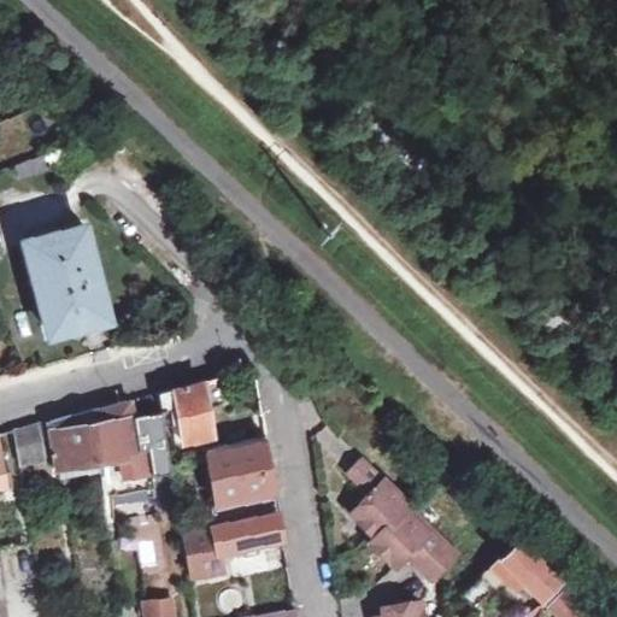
[(19,177),(46,168),(41,153),(13,163),(19,177)]
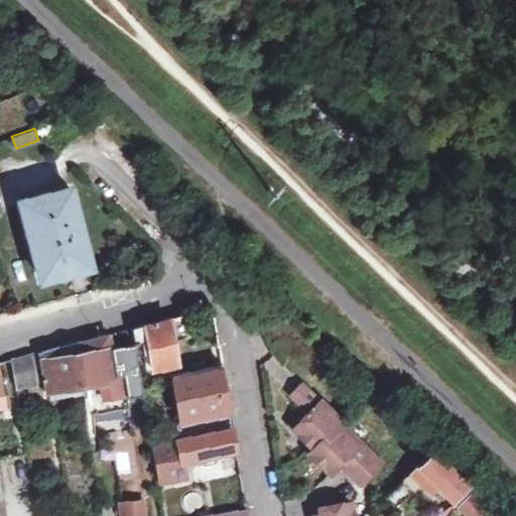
[(40,278),(89,265),(69,186),(20,200),(40,278)]
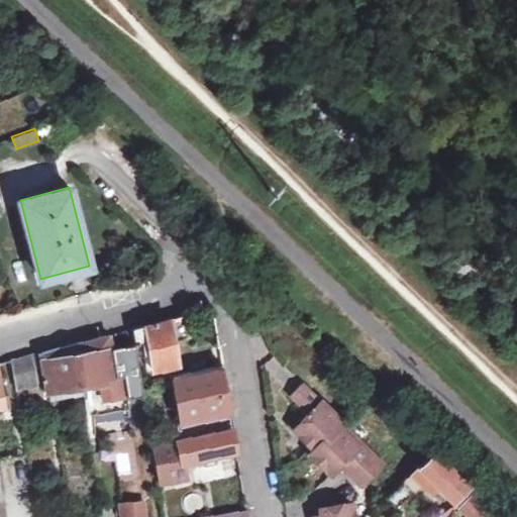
[(170,318),(173,339),(184,336),(181,315),(170,318)]
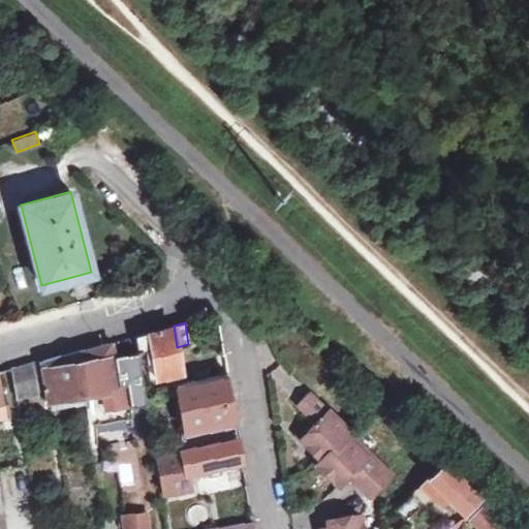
[(181,373),(177,347),(174,325),(136,336),(141,363),(147,363),(150,379),(181,373)]
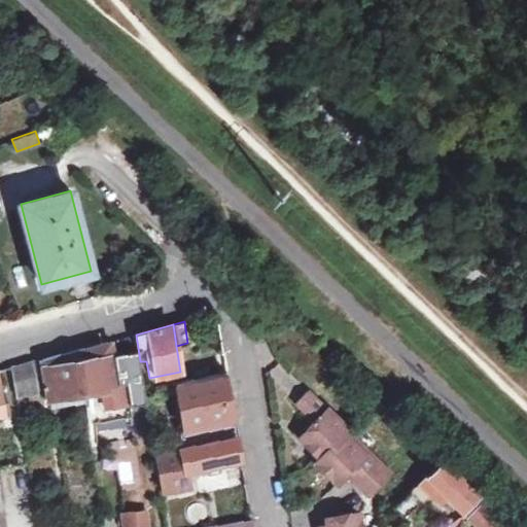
[(111,342),(76,351),(84,394),(88,418),(131,413),(130,407),(127,383),(128,383),(123,354),(113,356),(111,342)]
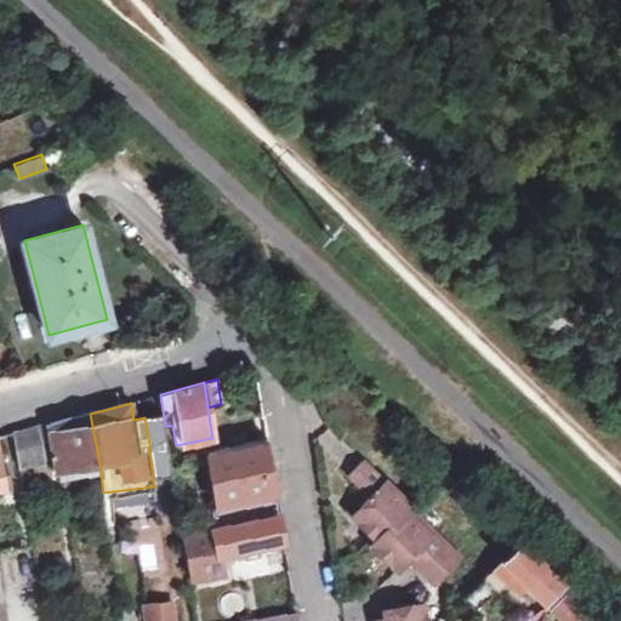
[(90,414),(49,423),(61,473),(100,465),(90,414)]
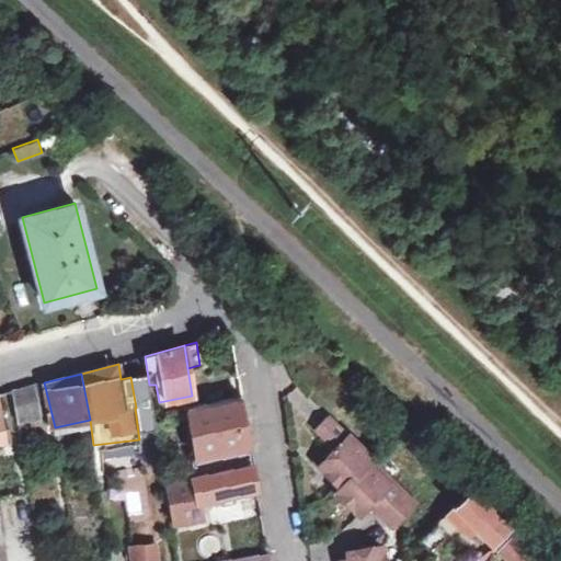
[(147,375),(130,377),(136,408),(135,408),(138,433),(157,430),(149,385),(147,375)]
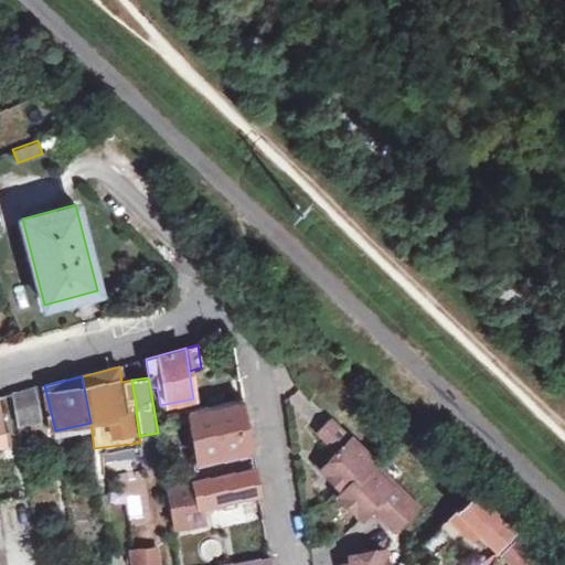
[(43,420),(38,387),(12,394),(18,426),(43,420)]
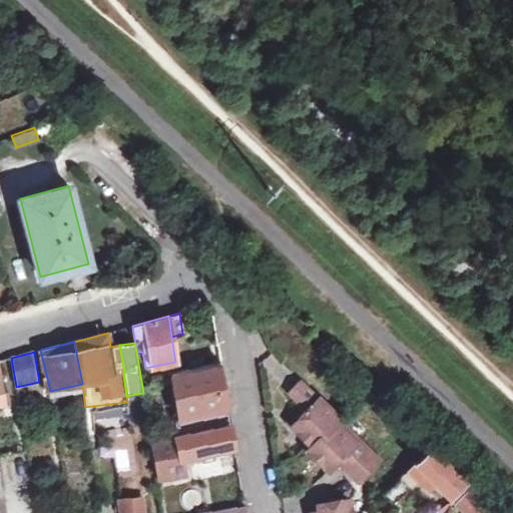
[(220,363),(171,373),(180,417),(176,418),(179,436),(228,427),(232,426),(220,363)]
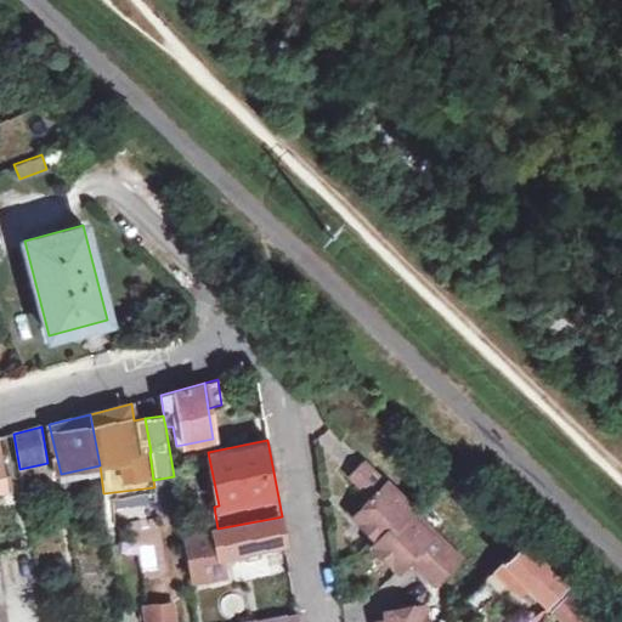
[(457,559),(444,547),(447,542),(434,529),(429,533),(406,510),(411,505),(362,459),(348,474),(373,498),(352,515),(377,538),(372,543),(397,567),(402,563),(402,549),(406,546),(424,564),(420,569),(434,582),(457,559)]
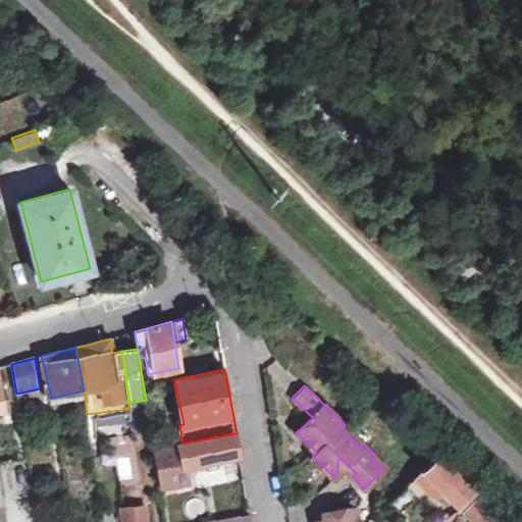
[(232,434),(183,444),(155,449),(162,483),(187,479),(184,466),(237,456),(232,434)]
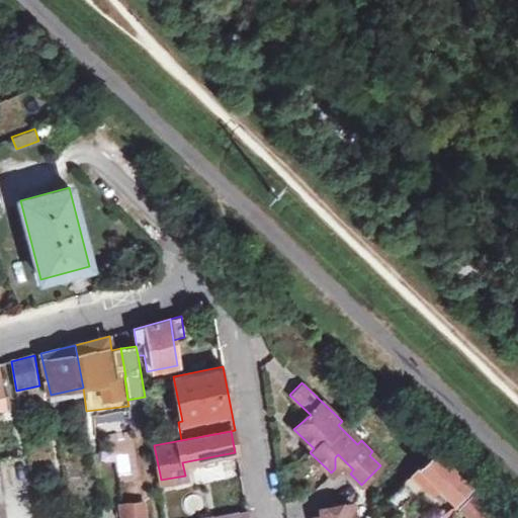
[(115,482),(134,480),(131,434),(111,435),(115,482)]
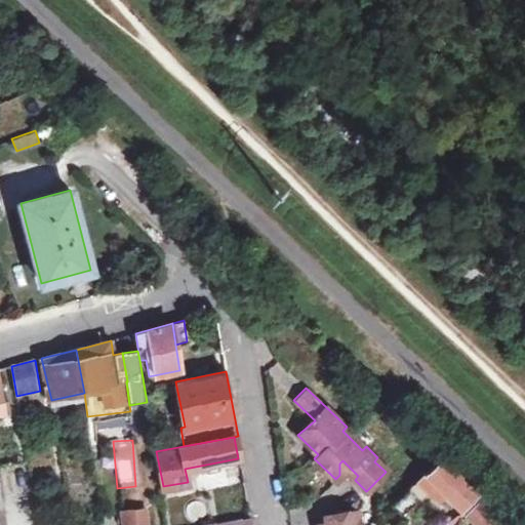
[(441,455),(423,473),(436,485),(459,509),(476,491),(441,455)]
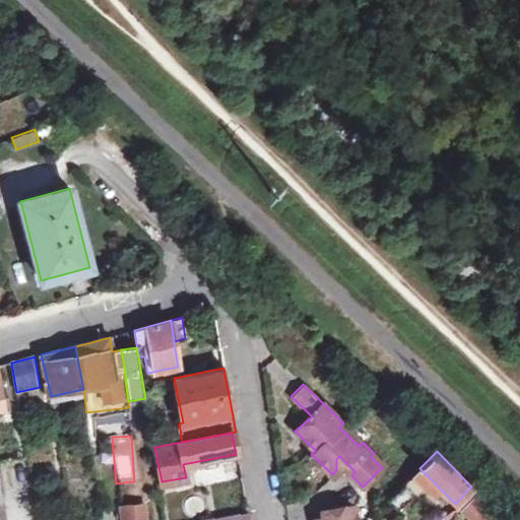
[(402,511),(432,480),(419,468),(390,499),(402,511)]
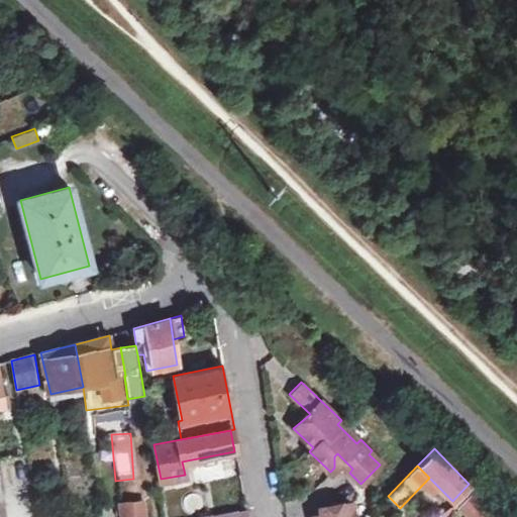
[(502,516),(475,490),(457,507),(468,516),(502,516)]
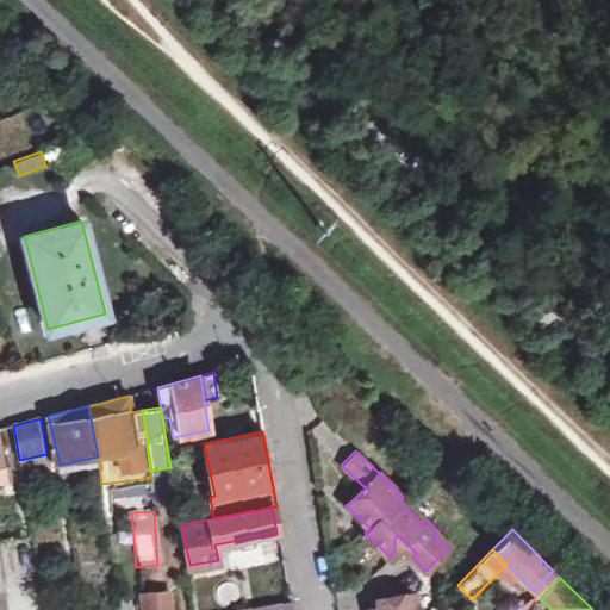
[(416,609),(412,592),(378,598),(379,605),(369,608),(369,609),(416,609)]
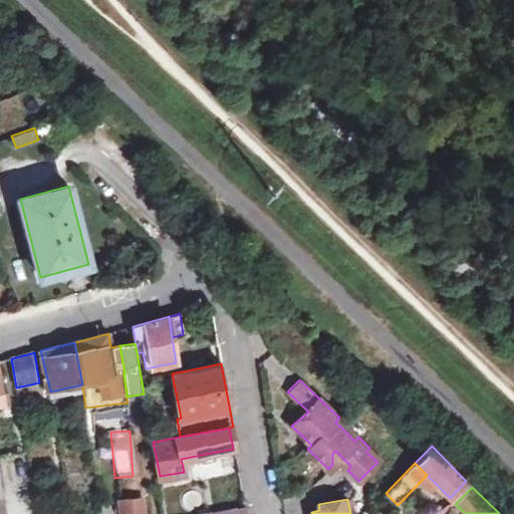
[(144,513),(144,501),(121,503),(121,513),(144,513)]
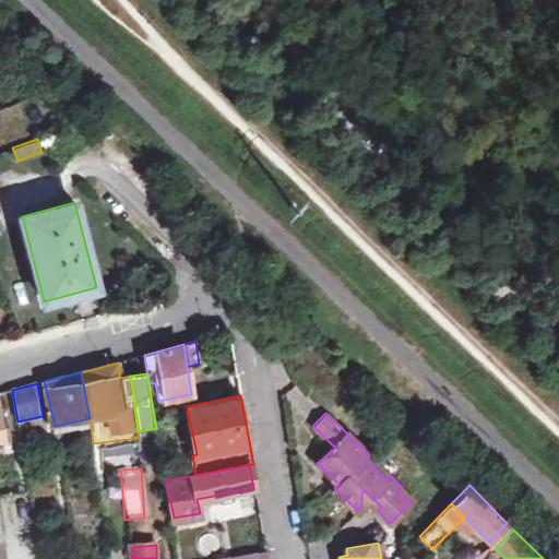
[(474,558),(487,558),(495,554),(489,547),(474,558)]
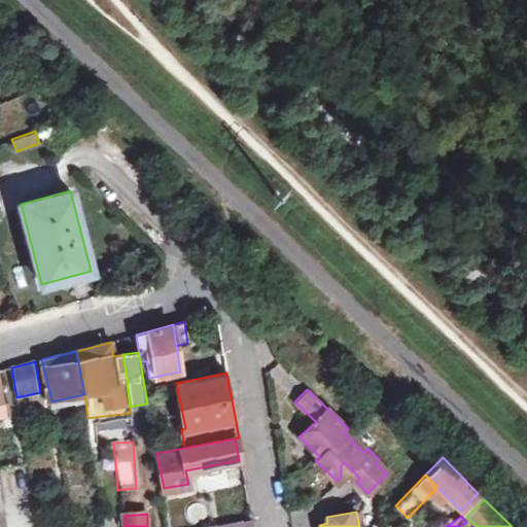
All buildings are outlined.
